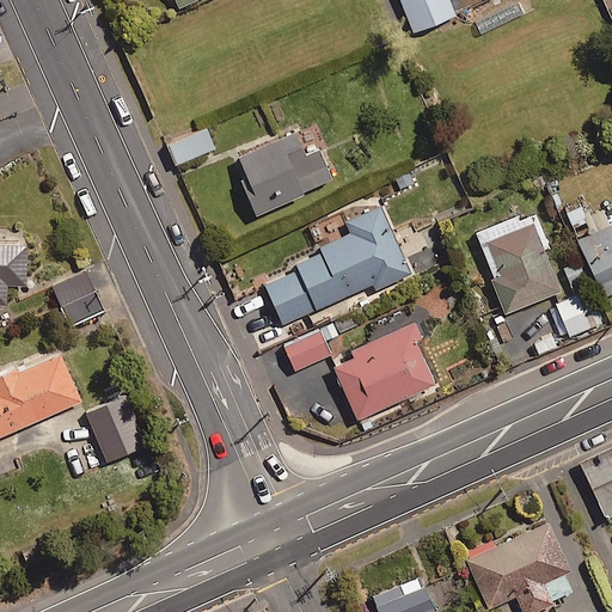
[(454,13),(448,0),(401,0),(414,30),(454,13)]
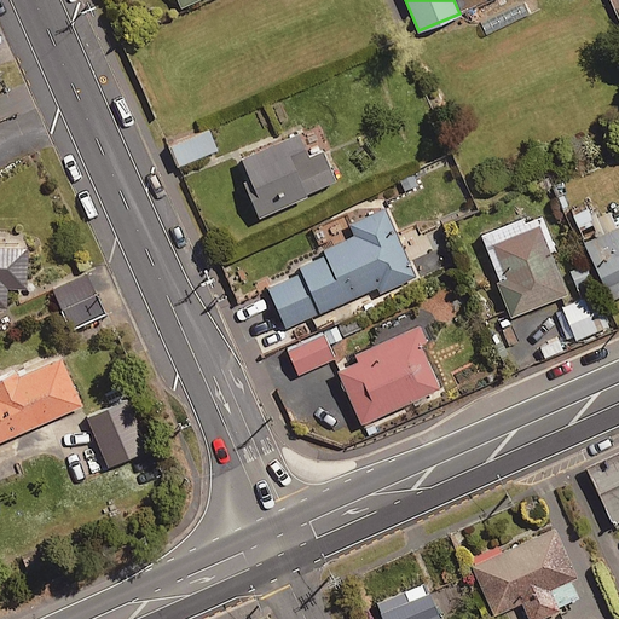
[(217,149),(208,128),(171,144),(178,163),(217,149)]
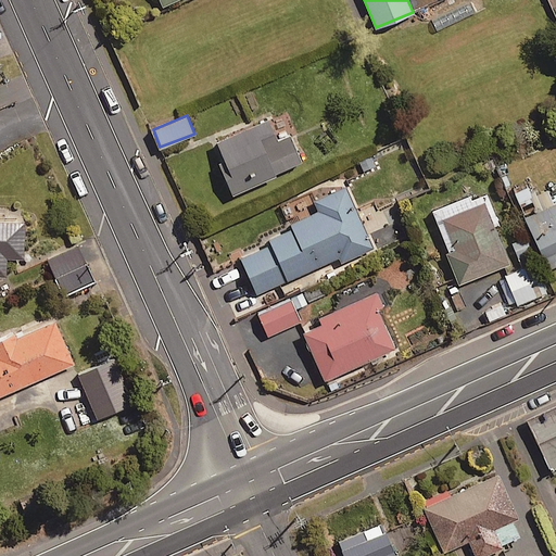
[(268,117),(217,139),(224,155),(217,159),(232,192),(302,163),(290,134),(278,139),(268,117)]
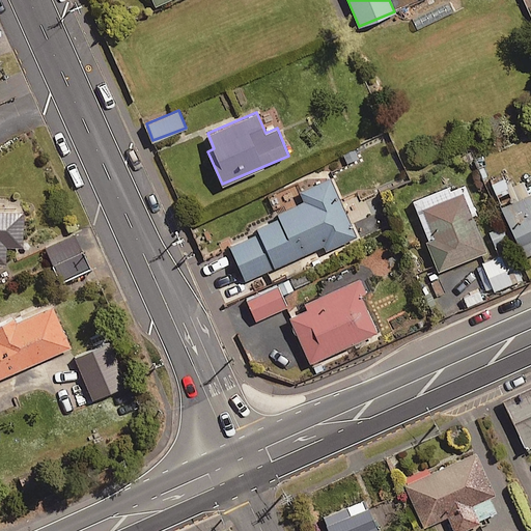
[(530,161),(515,168),(528,198),(515,203),(503,173),(488,179),(522,255),(530,251),(530,161)]
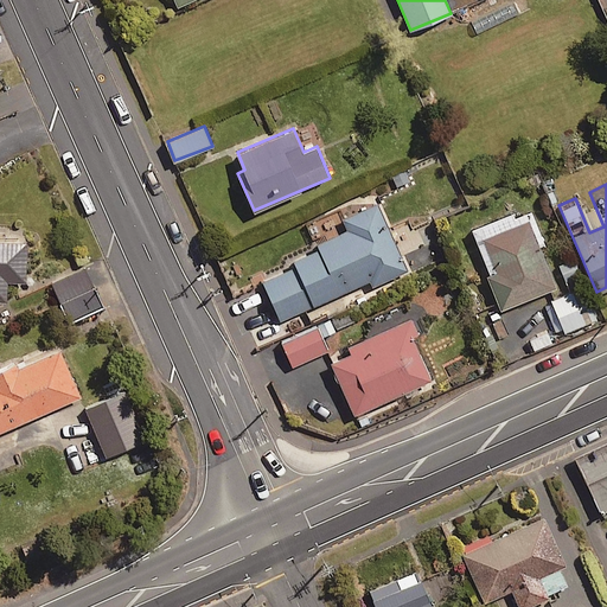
[(407,269),(377,203),(342,218),(347,232),(292,259),(294,266),(262,280),(281,319),(369,279),(372,286),(407,269)]
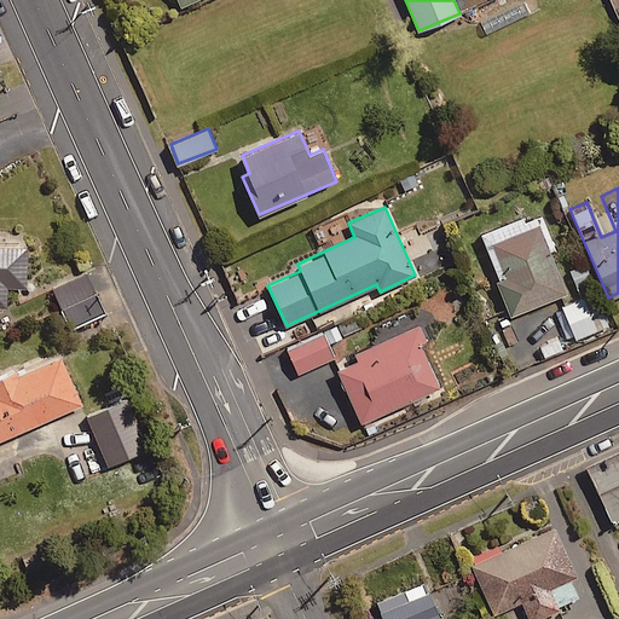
[(566,293),(538,224),(493,242),(508,277),(498,281),(512,314),(566,293)]
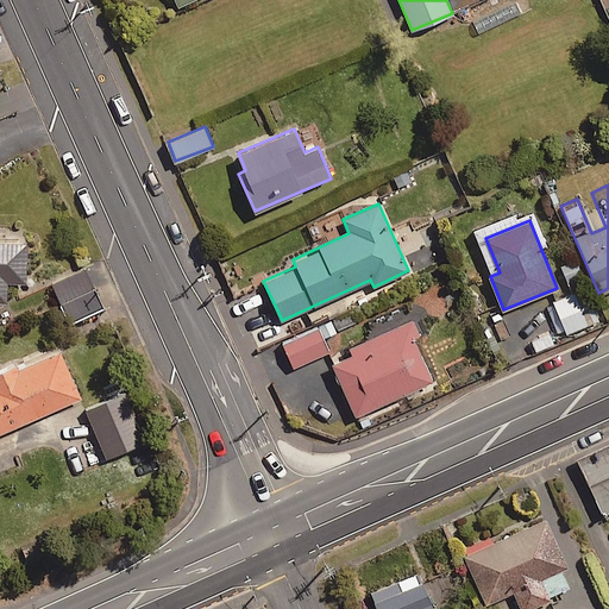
[(0,300),(5,301),(6,281),(25,282),(26,242),(0,240),(0,300)]
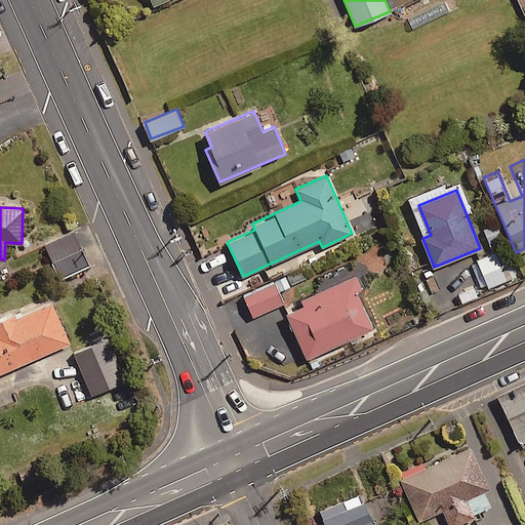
[(88,264),(72,232),(45,245),(62,277),(88,264)]
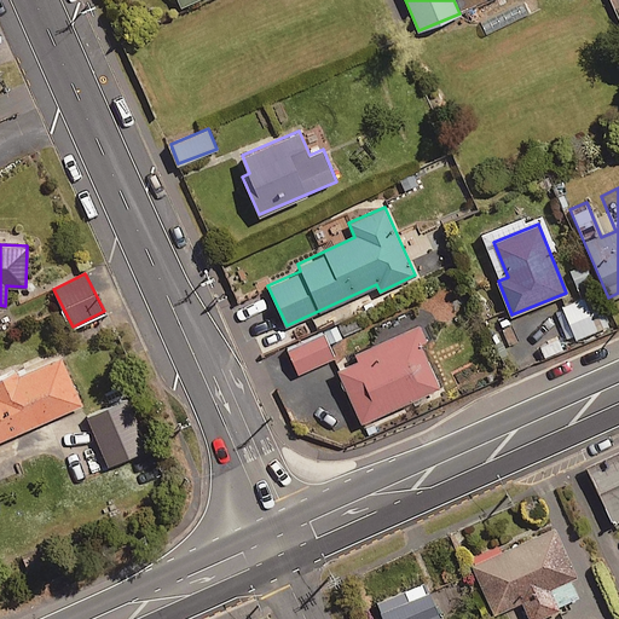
[(607,325),(594,293),(555,308),(568,341),(607,325)]
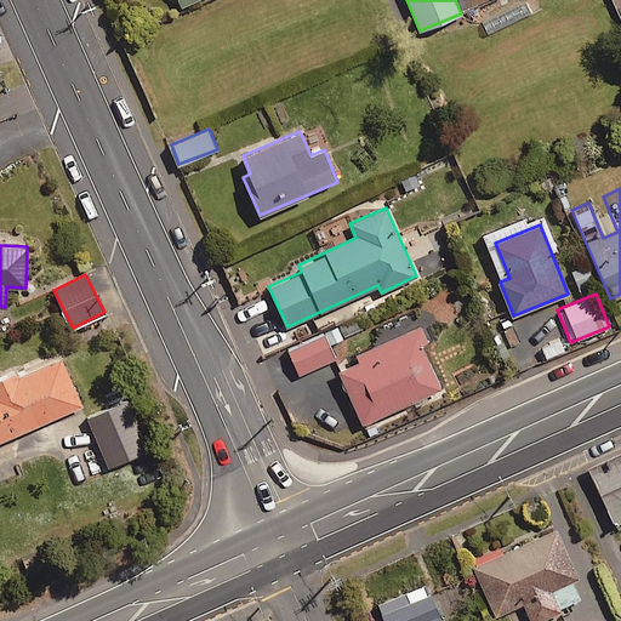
[(324,331),(330,343),(363,328),(357,315),(324,331)]
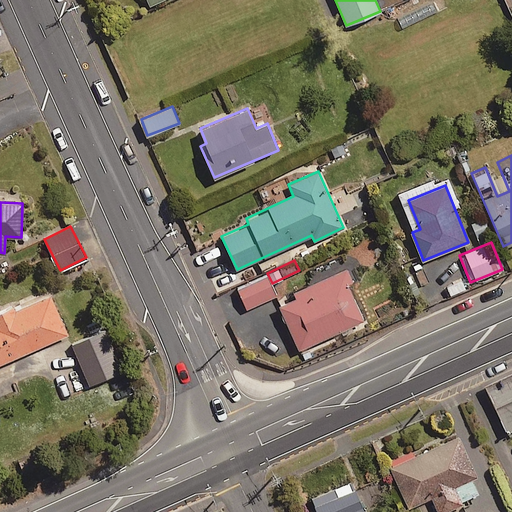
[(297,349),(363,320),(347,284),(352,281),(346,268),(292,292),(294,298),(278,305),(297,349)]
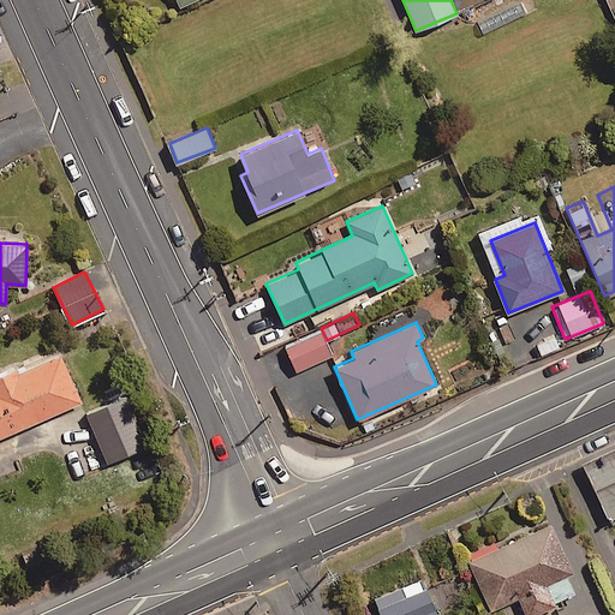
[(332,354),(321,330),(285,346),(294,370),(332,354)]
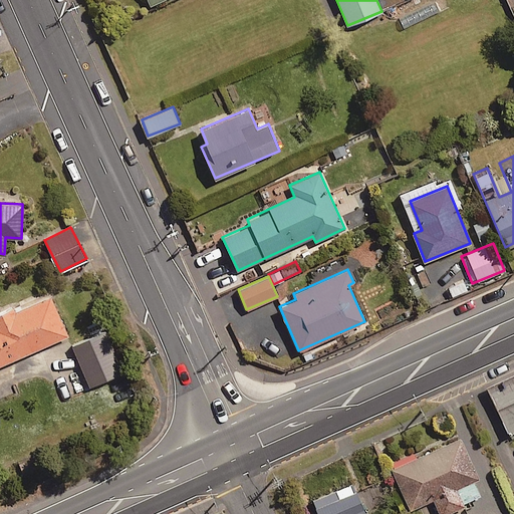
[(48,292),(0,313),(0,363),(67,335),(48,292)]
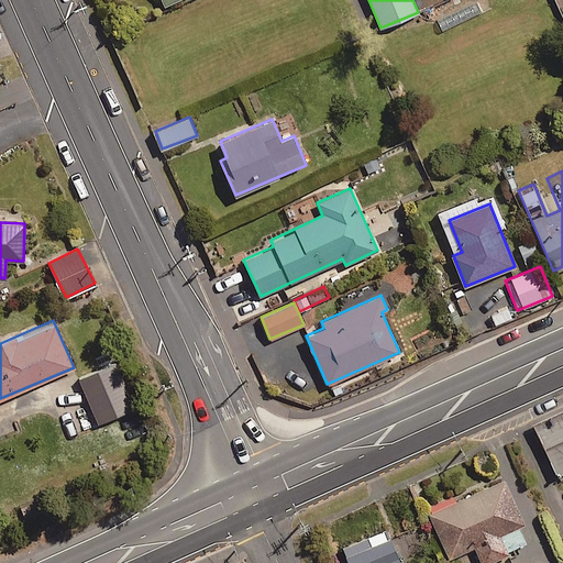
[(130,409),(111,364),(80,377),(99,422),(130,409)]
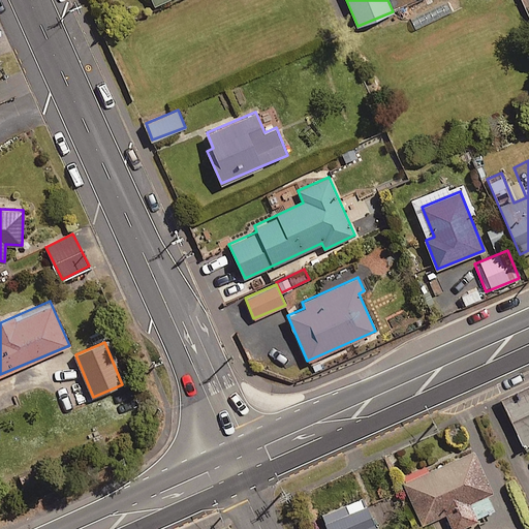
[(528,414),(512,422),(523,445),(528,443),(528,414)]
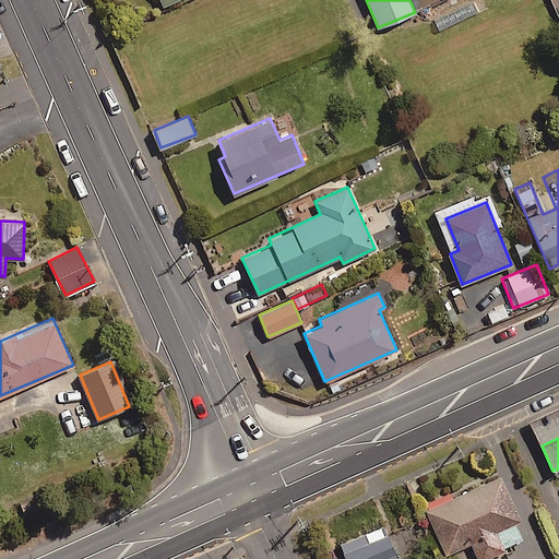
[(471,543),(477,558),(482,558),(506,549),(503,546),(523,538),(515,521),(521,519),(501,474),(425,507),(444,554),(471,543)]
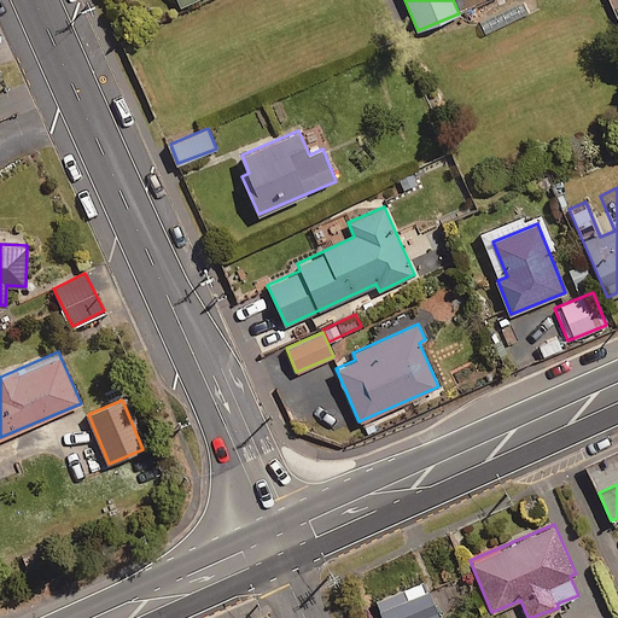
[(439,617),(424,579),(375,600),(383,617),(439,617)]
